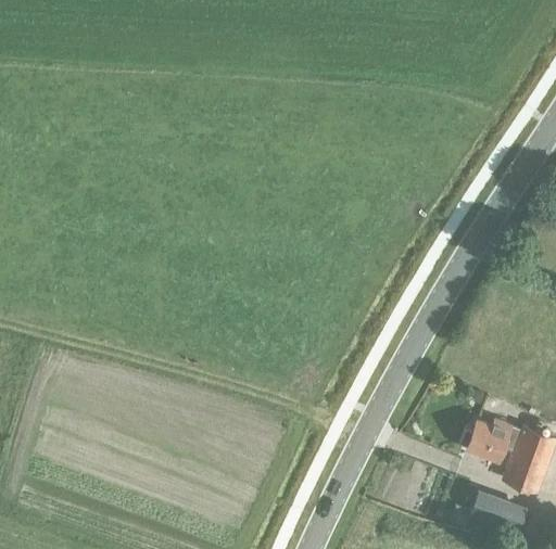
[(464,435),(459,448),(465,450),(465,452),(485,460),(487,459),(501,463),(505,449),(512,451),(519,432),(495,424),(493,428),(485,425),(485,423),(477,420),(470,437),(464,435)]
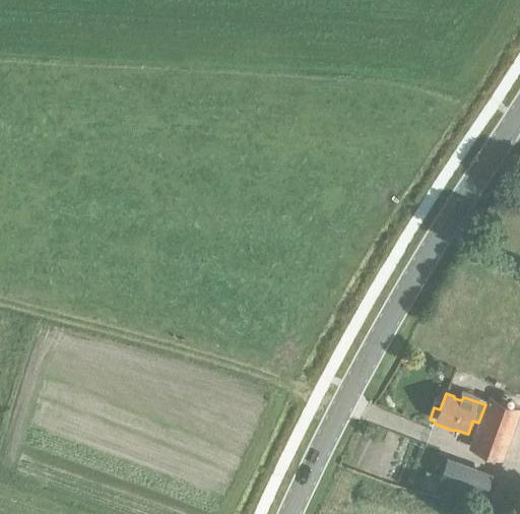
[(485,404),(478,423),(468,452),(505,464),(519,420),(519,411),(486,400),(485,404)]
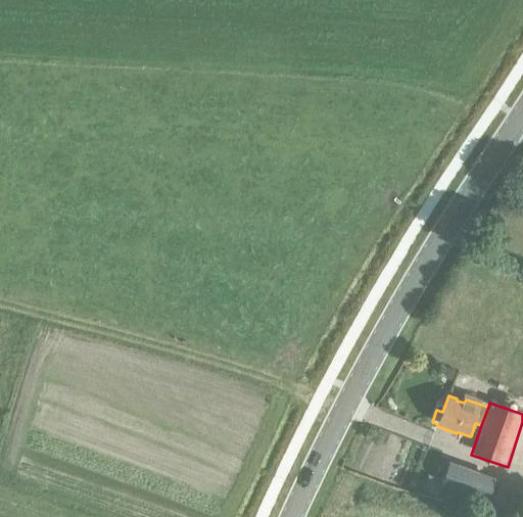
[(397,439),(384,473),(411,483),(424,450),(397,439)]
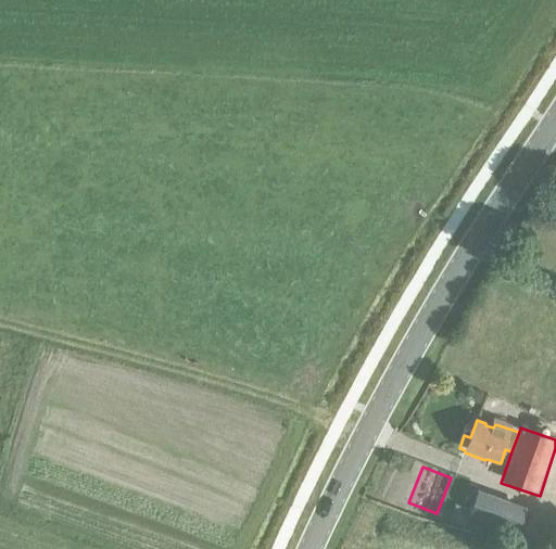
[(471,484),(457,503),(509,538),(522,519),(471,484)]
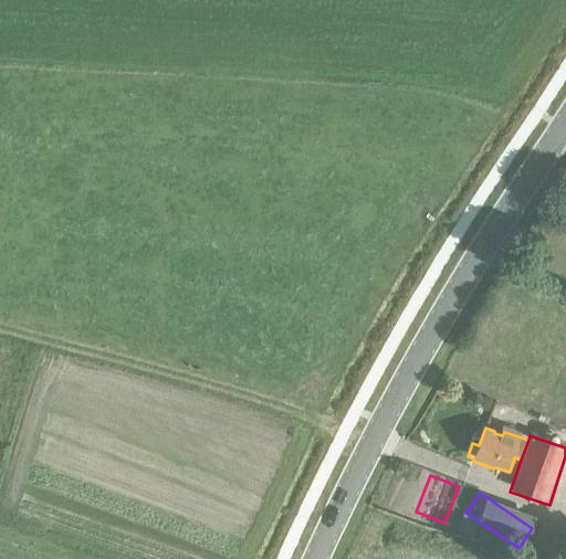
[(554,558),(564,542),(542,528),(528,550),(542,558),(554,558)]
